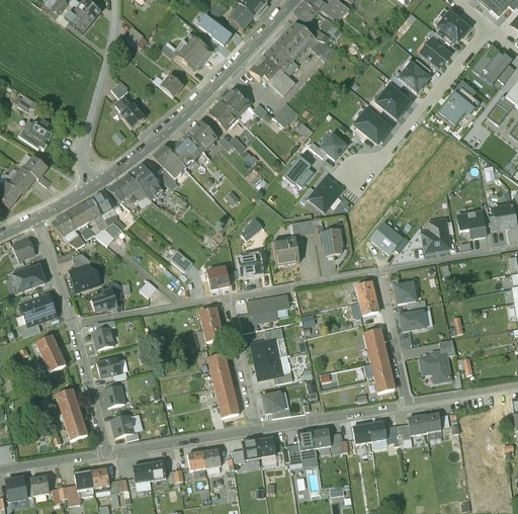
[(51,7),(57,0),(47,0),(40,7),(48,12),(51,7)]
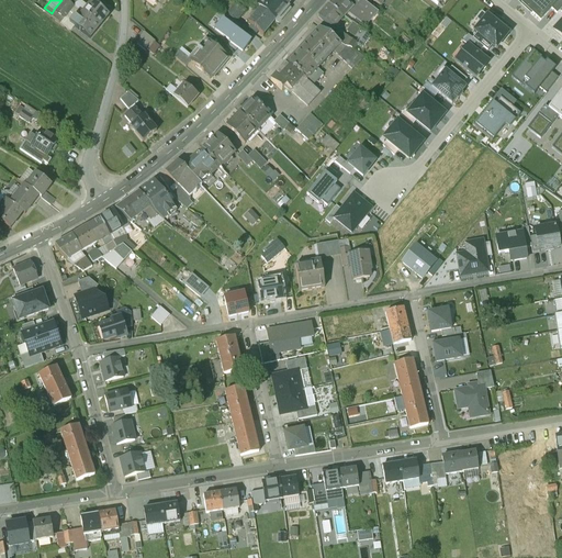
[(72,3),(68,0),(62,0),(55,8),(64,15),(69,9),(72,3)]
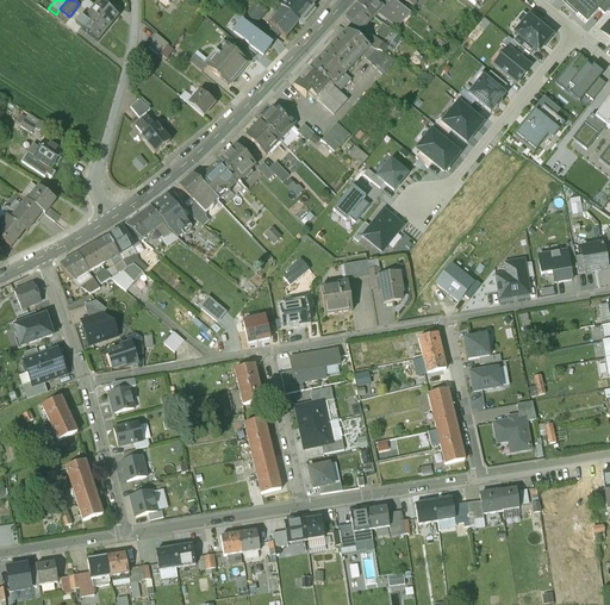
[(79,4),(88,11),(93,7),(91,5),(93,2),(91,0),(82,0),(79,4)]
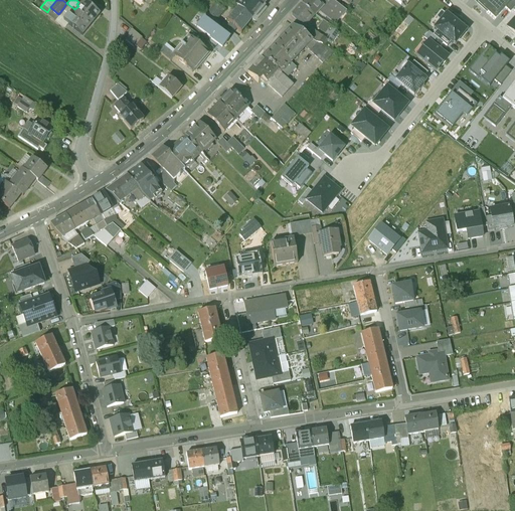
[(89,3),(84,0),(82,0),(82,1),(81,0),(79,0),(78,2),(76,4),(78,6),(74,9),(91,22),(99,11),(93,6),(94,4),(91,1),(89,3)]
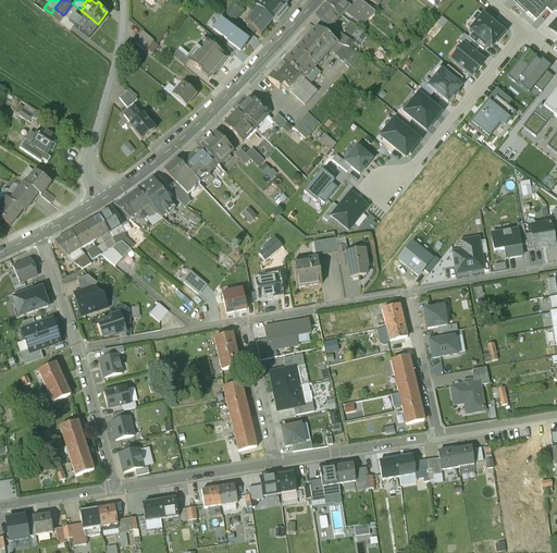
[(244,5),(235,0),(233,0),(224,11),(225,12),(234,19),(244,5)]
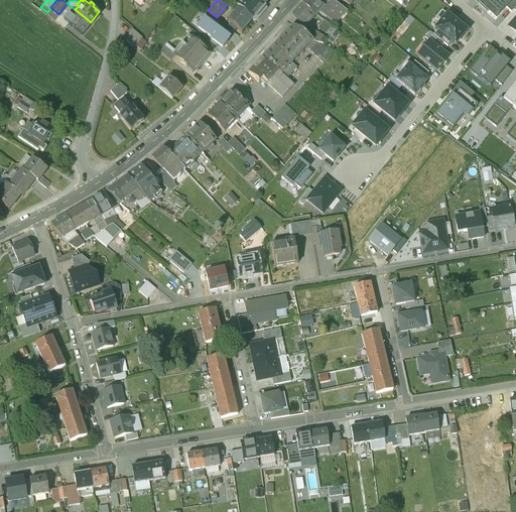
[(236,0),(235,2),(238,5),(252,16),(253,17),(256,13),(258,14),(266,4),(260,0),(236,0)]
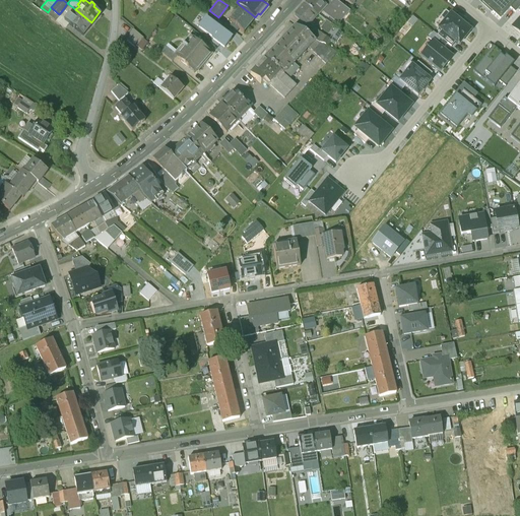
[(325,2),(323,0),(305,0),(304,2),(316,13),(325,3),(325,2)]
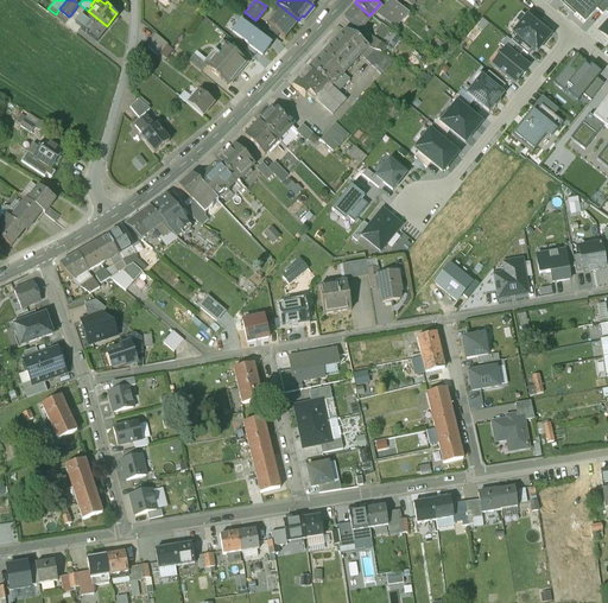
[(382,0),(380,2),(380,4),(386,10),(388,7),(387,6),(393,0),(382,0)]
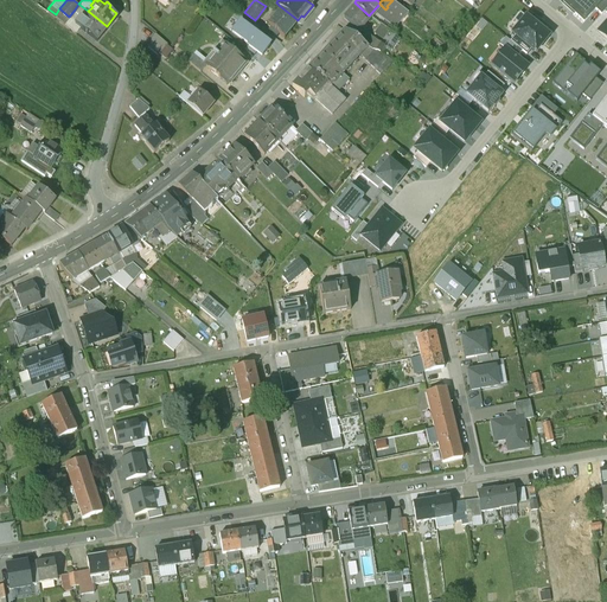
[(402,6),(395,0),(393,0),(387,6),(388,7),(395,13),(397,11),(400,8),(402,6)]
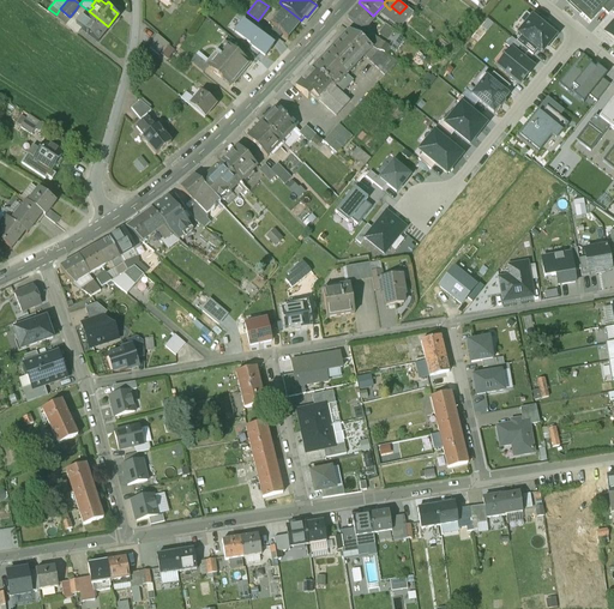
[(570,0),(590,18),(602,6),(607,0),(570,0)]
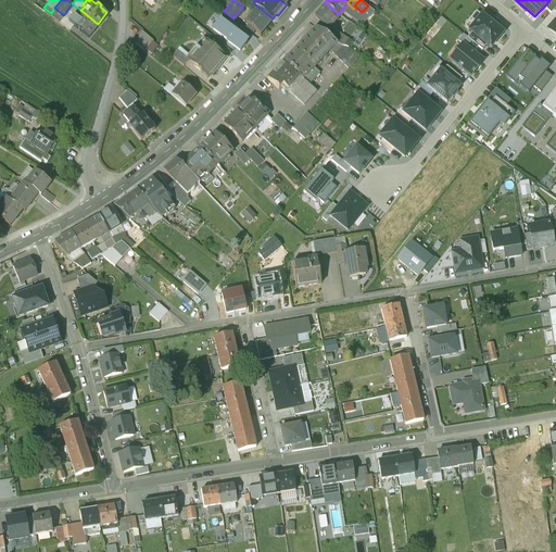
[(550,0),(545,5),(551,10),(553,7),(555,3),(555,0),(550,0)]
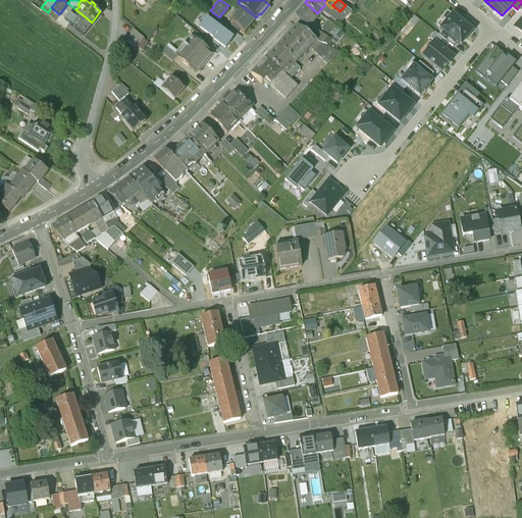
[(317,13),(305,2),(295,12),(307,23),(317,13)]
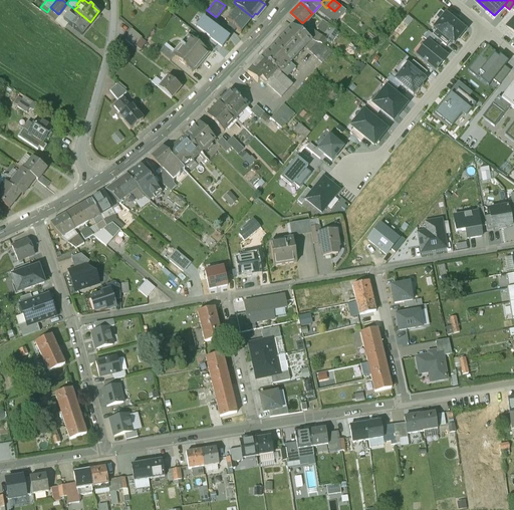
[(251,16),(237,5),(227,17),(229,19),(236,26),(240,29),(251,16)]
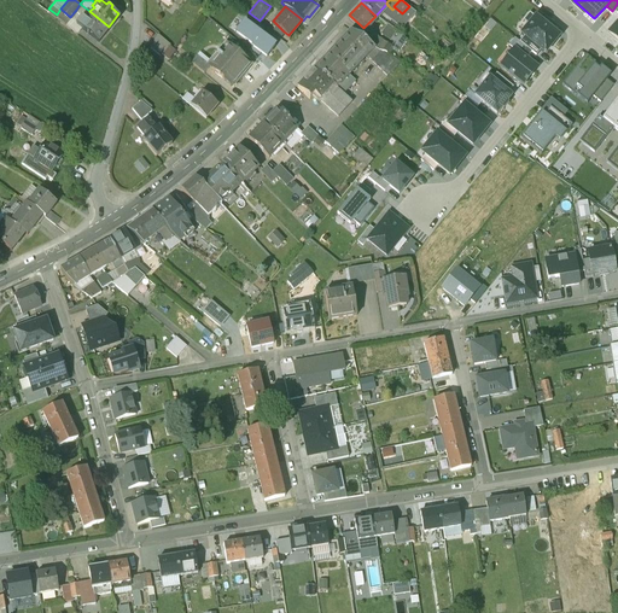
[(60,9),(57,15),(65,22),(70,17),(60,9)]
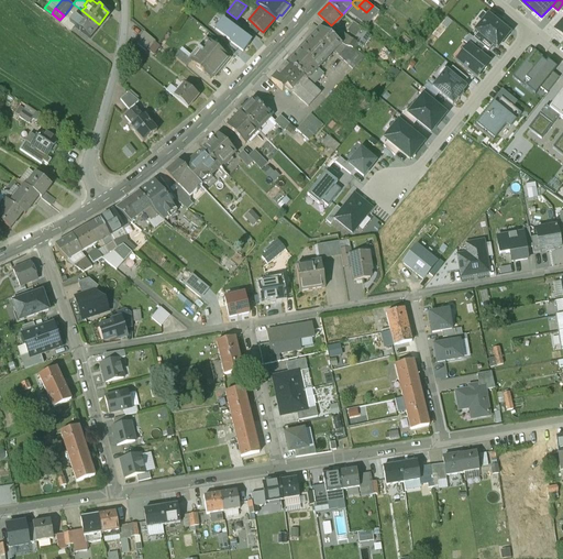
[(75,13),(69,9),(64,15),(59,20),(70,29),(74,23),(69,20),(75,13)]
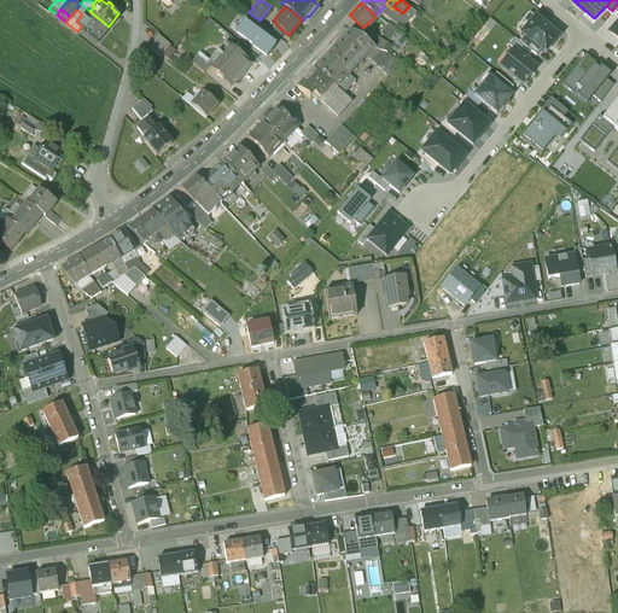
[(109,27),(89,11),(85,17),(82,15),(76,22),(98,39),(109,27)]
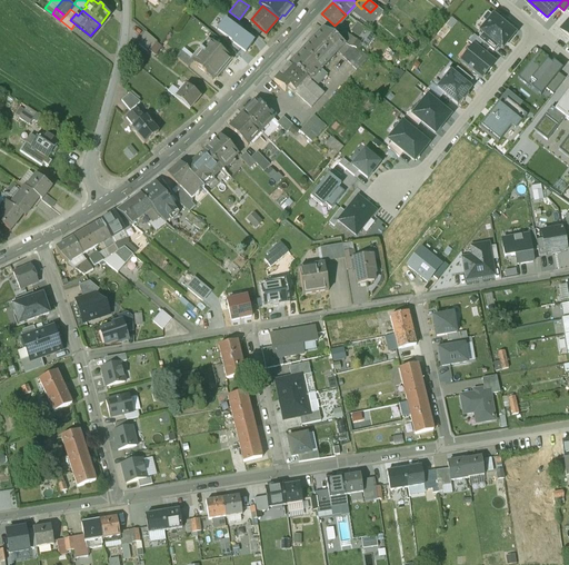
[(239,19),(230,12),(226,18),(239,28),(243,23),(239,19)]
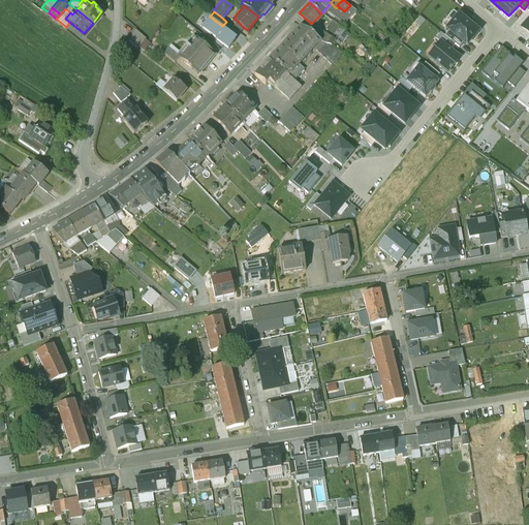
[(478,28),(458,11),(446,26),(466,42),(478,28)]
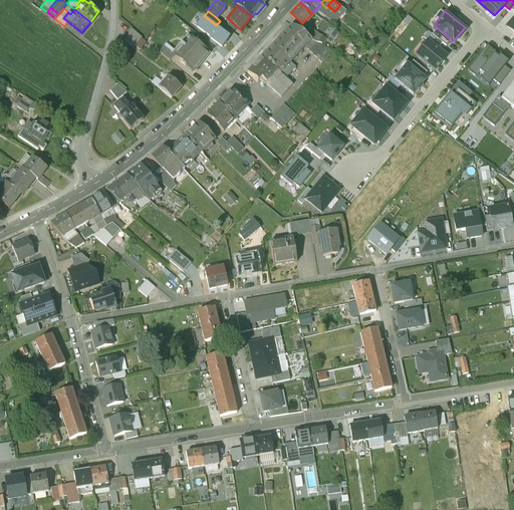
[(229,35),(216,25),(204,16),(203,15),(196,25),(221,44),(229,35)]
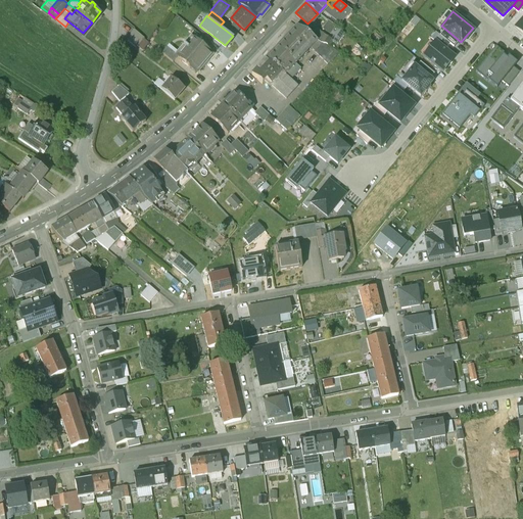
[(335,24),(328,18),(323,26),(330,31),(335,24)]
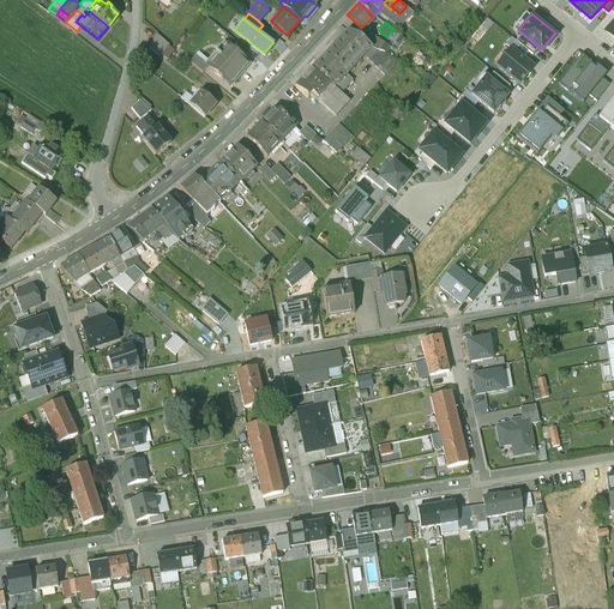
[(271,26),(280,34),(282,31),(274,23),(271,26)]
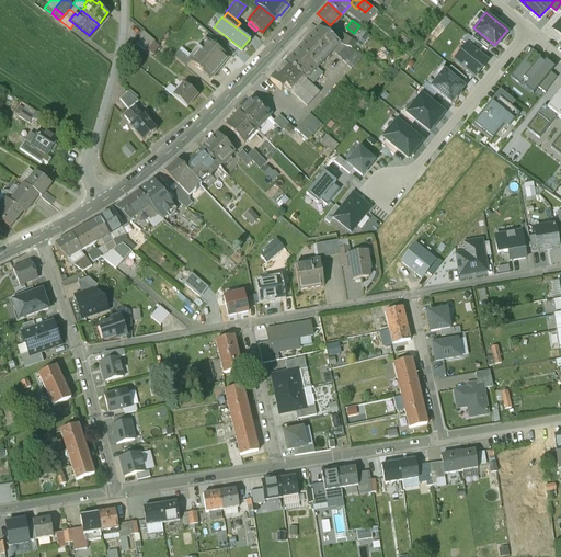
[(319,25),(286,59),(302,75),(305,77),(317,65),(333,47),(340,41),(319,25)]
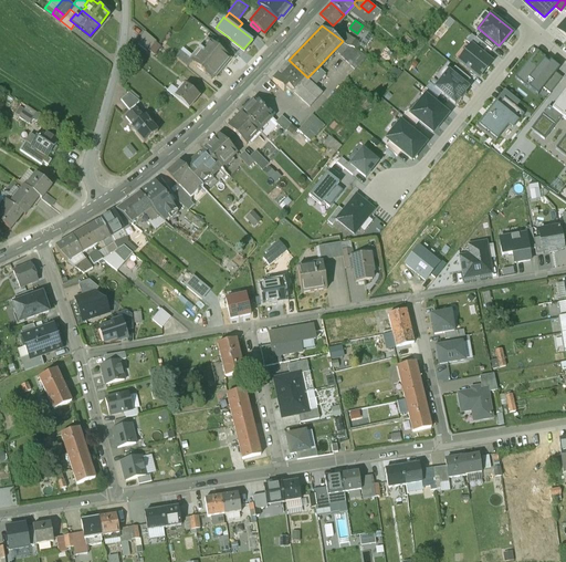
[(371,32),(363,25),(357,33),(360,35),(358,40),(364,44),(371,32)]
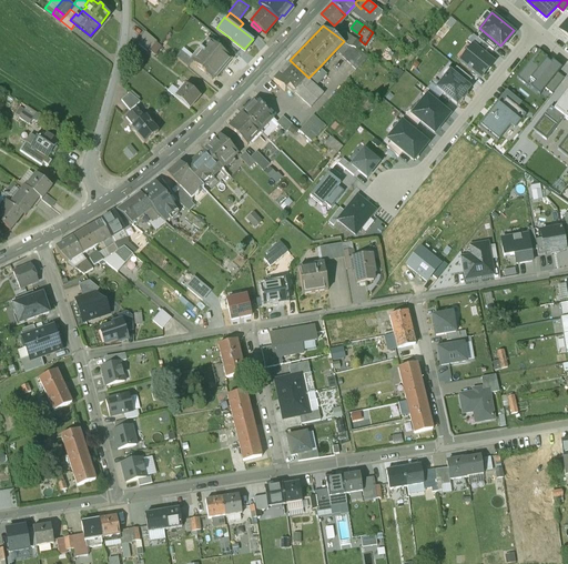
[(156,38),(145,29),(141,34),(142,37),(139,41),(148,49),(156,38)]
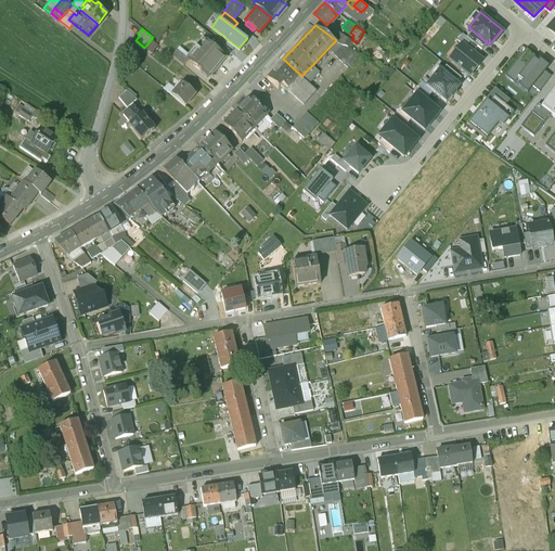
[(348,36),(337,28),(331,36),(339,42),(343,42),(347,45),(351,39),(347,37),(348,36)]
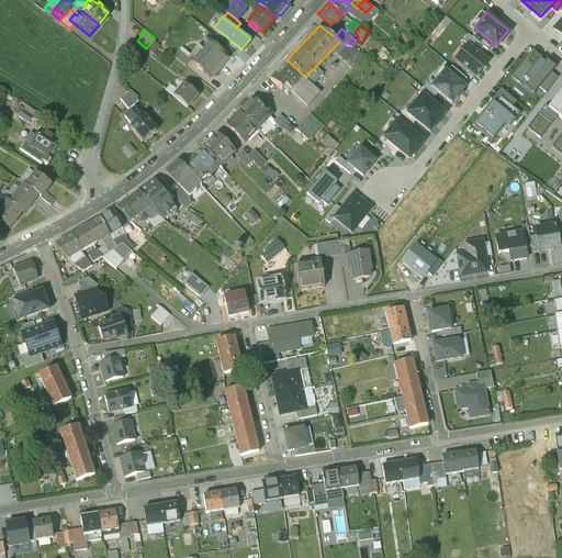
[(468,32),(462,37),(468,42),(478,51),(482,44),(468,32)]
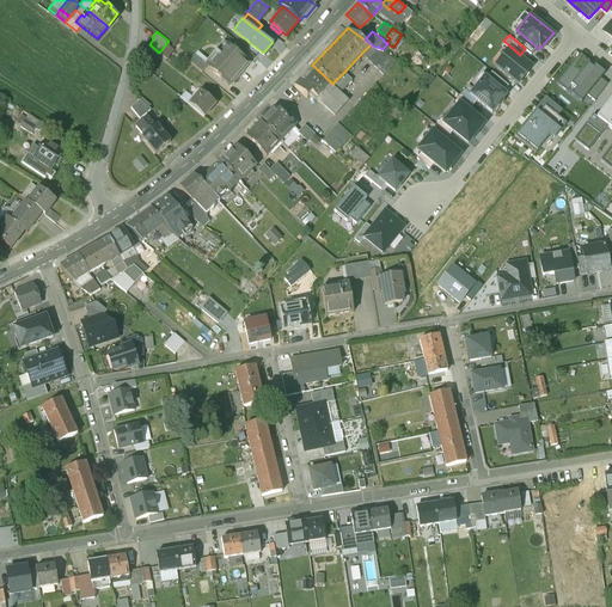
[(219,51),(214,47),(213,48),(214,49),(206,60),(204,61),(207,63),(222,75),(222,74),(231,81),(249,60),(228,43),(220,54),(218,51),(219,51)]
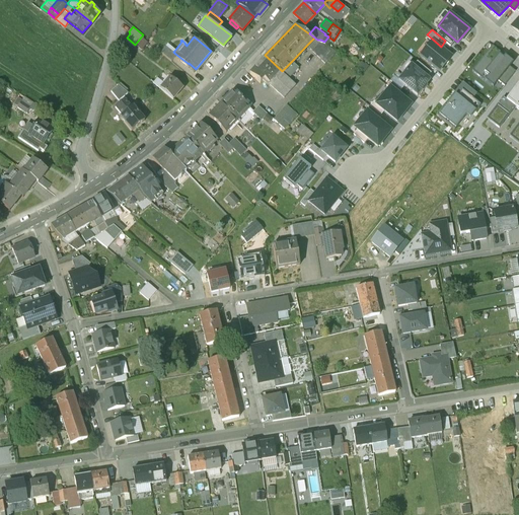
[(318,41),(314,38),(308,44),(311,48),(318,41)]
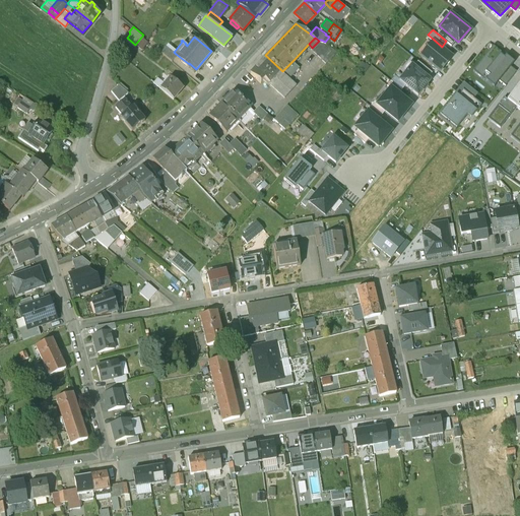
[(420,53),(439,68),(452,53),(442,47),(433,39),(420,53)]
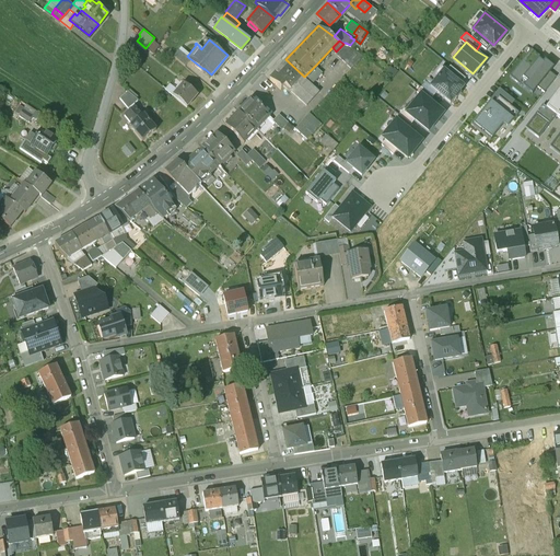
[(336,51),(350,66),(361,54),(348,45),(343,44),(336,51)]
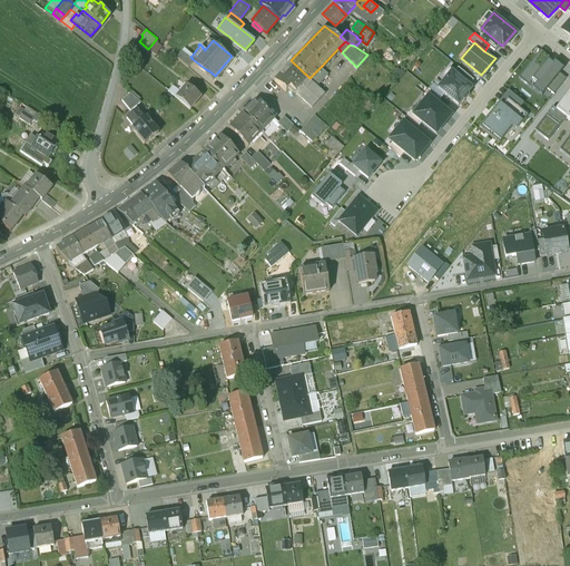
[(541,93),(547,86),(560,70),(563,66),(554,58),(552,60),(548,58),(550,55),(540,47),(518,75),(528,83),(532,77),(537,80),(532,86),(541,93)]
